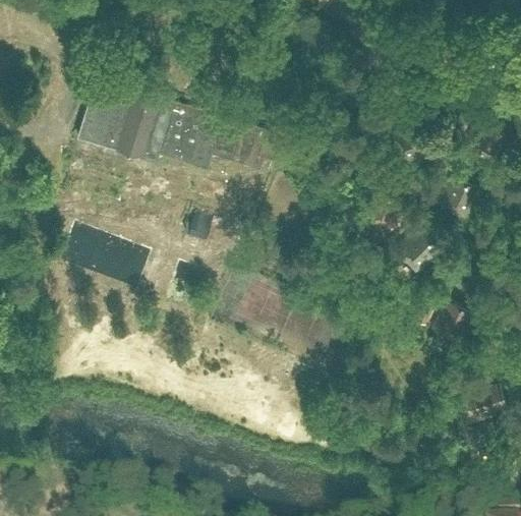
[(277,161),(285,137),(95,78),(76,137),(156,162),(158,153),(206,168),(210,153),(258,168),(263,156),(277,161)]
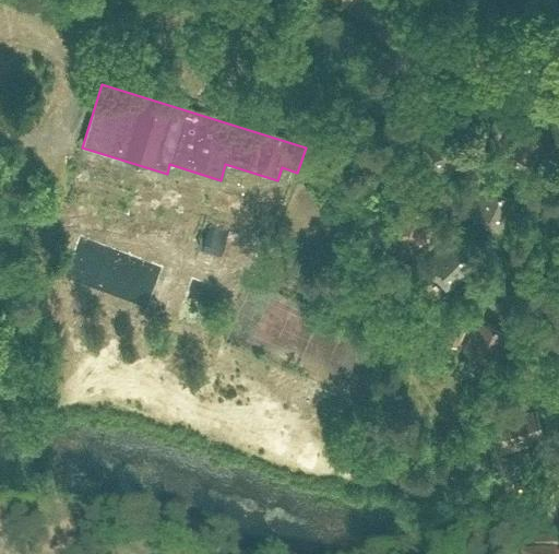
[(498,232),(512,201),(482,187),(467,217),(498,232)]
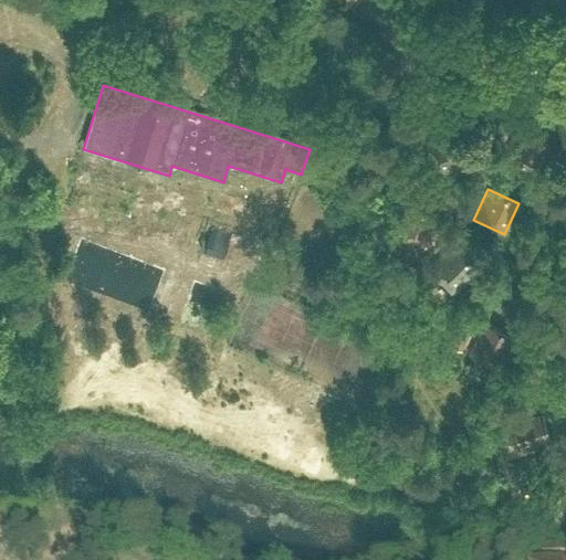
[(427,251),(439,218),(406,207),(395,239),(427,251)]
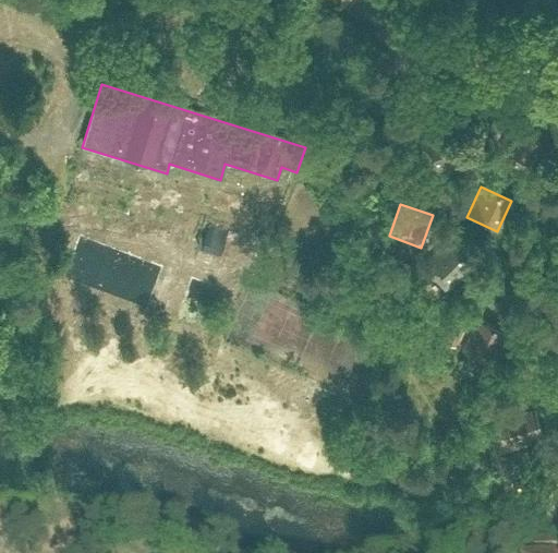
[(221,259),(229,236),(209,228),(203,252),(221,259)]
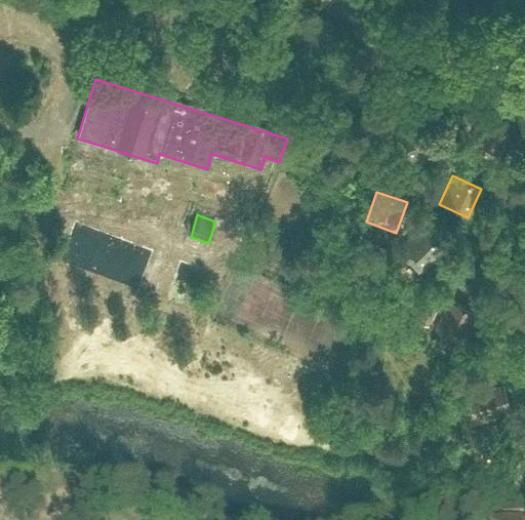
[(418,275),(442,253),(421,230),(398,251),(418,275)]
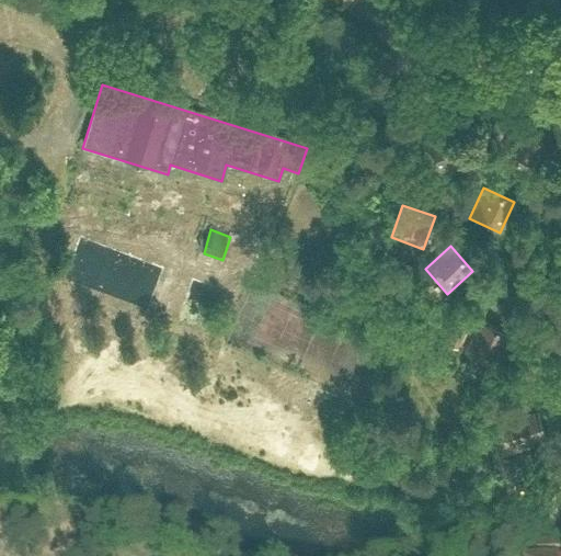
[(495,369),(510,338),(479,324),(465,354),(495,369)]
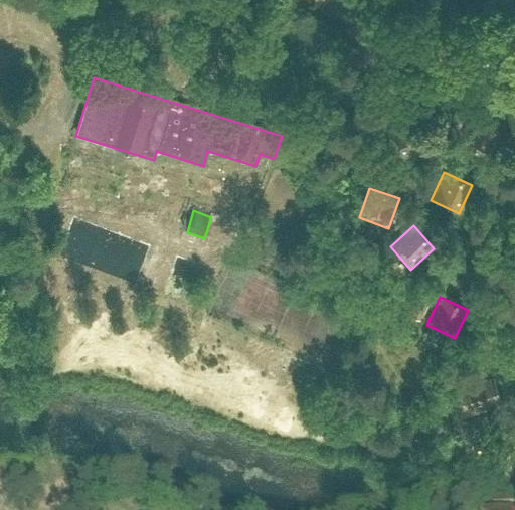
[(484,385),(481,377),(451,385),(459,415),(486,407),(485,404),(498,400),(493,383),(484,385)]
